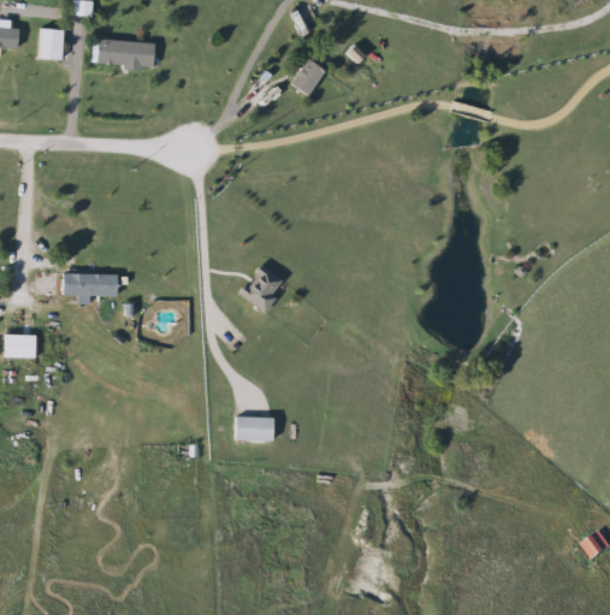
[(37,59),(40,28),(63,29),(61,60),(37,59)]
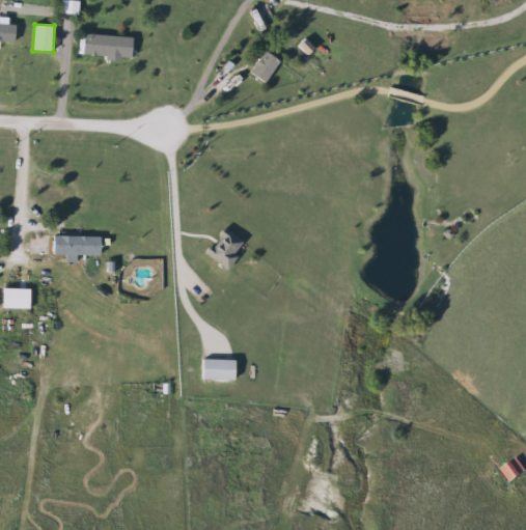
[(83,57),(84,34),(134,35),(133,59),(83,57)]
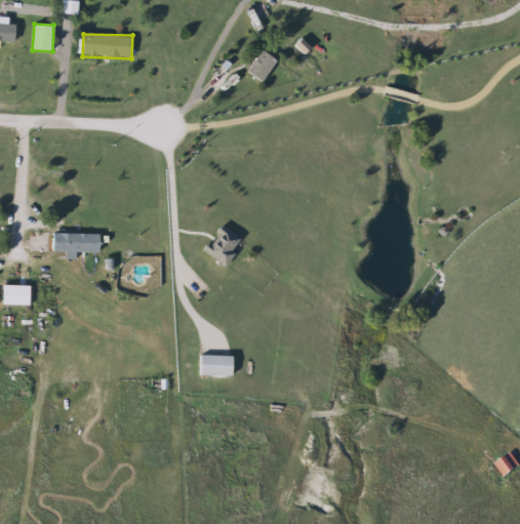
[(247,72),(263,49),(278,61),(263,83),(247,72)]
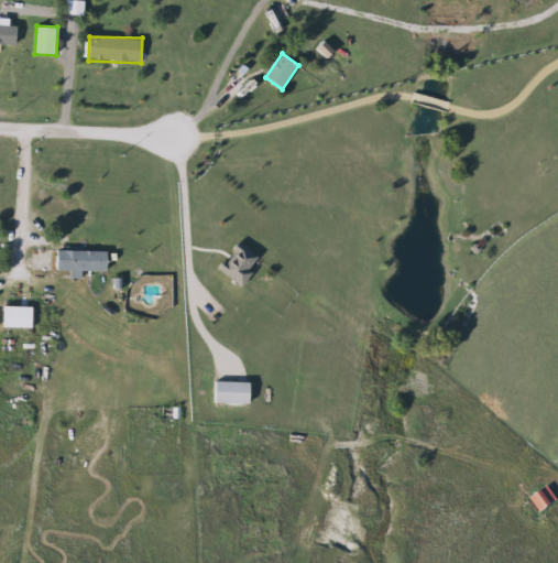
[(262,259),(241,285),(219,268),(240,241),(262,259)]
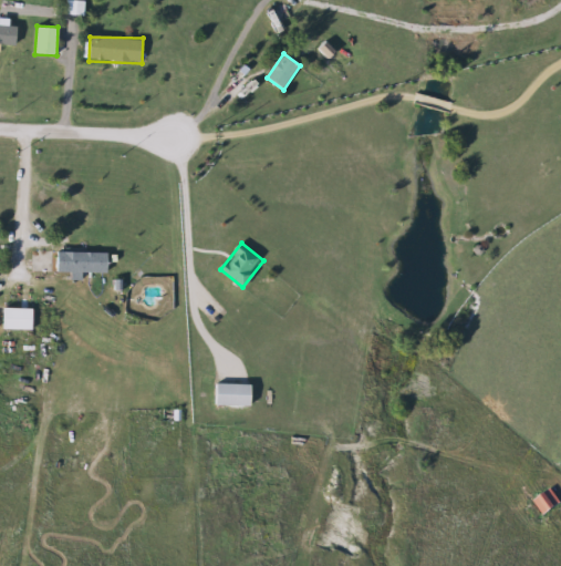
[(82,273),(82,278),(72,278),(72,271),(37,271),(37,251),(108,251),(108,273),(82,273)]
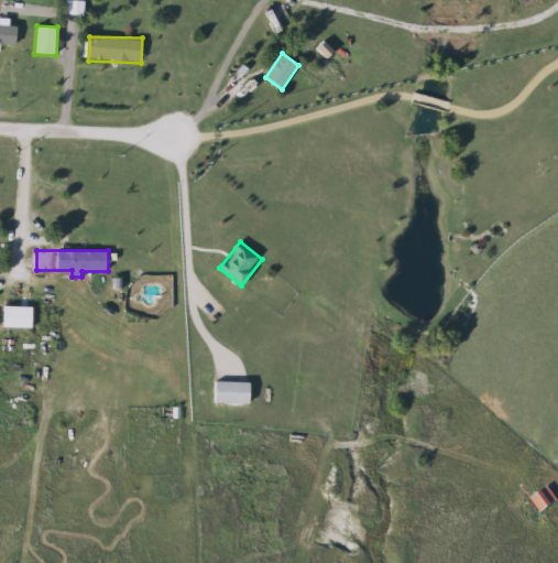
[(33,327),(0,327),(0,305),(33,305),(33,327)]
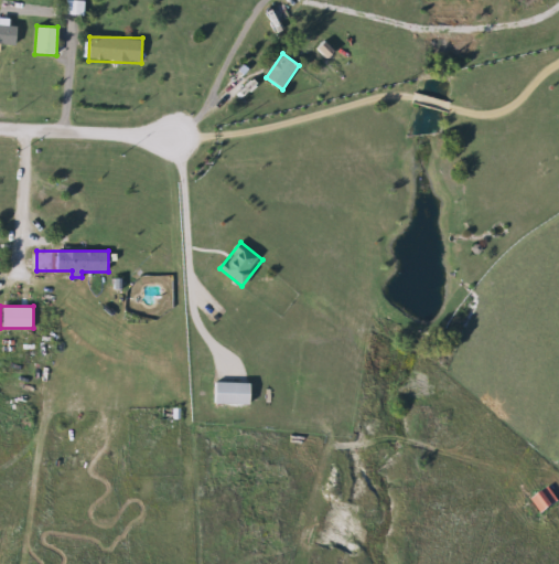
[(249,404),(215,404),(215,382),(249,382),(249,404)]
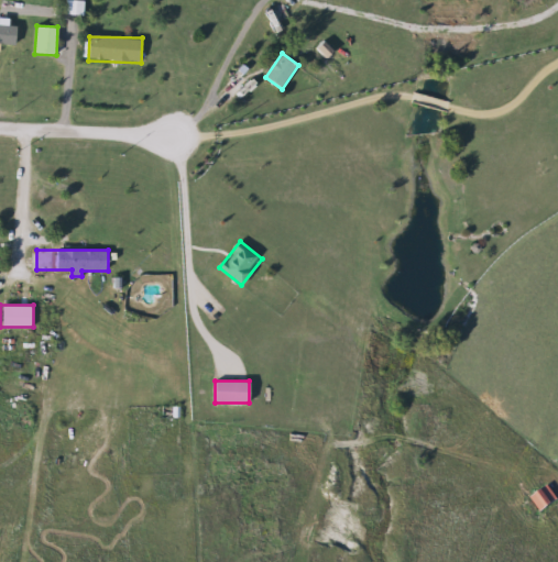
[(533,495),(553,485),(557,493),(557,503),(542,511),(533,495)]
